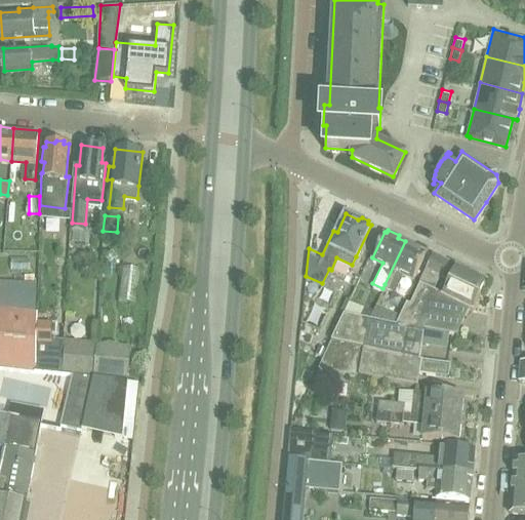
[(405,241),(385,284),(395,289),(403,272),(413,277),(426,250),(423,250),(425,247),(414,242),(412,245),(405,241)]
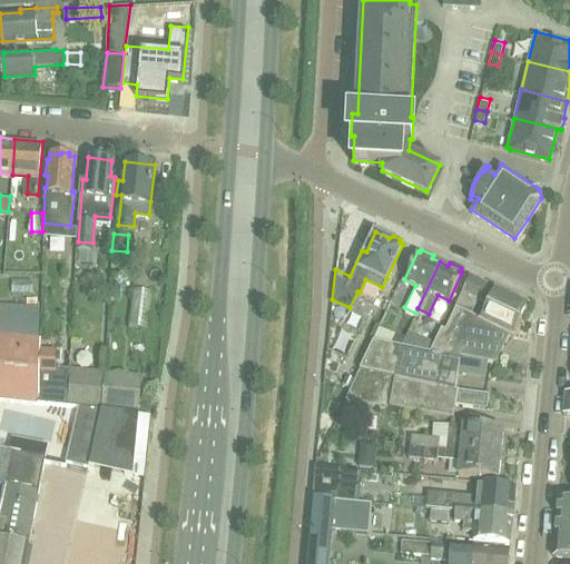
[(482,319),(507,329),(513,333),(527,304),(498,290),(499,287),(472,274),(457,306),(470,312),(478,295),(491,300),(483,318),(482,319)]
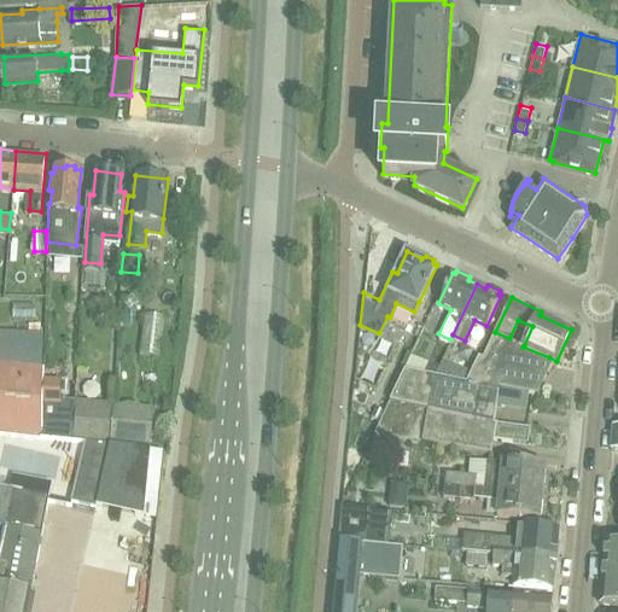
[(161,349),(164,314),(145,312),(140,347),(161,349)]
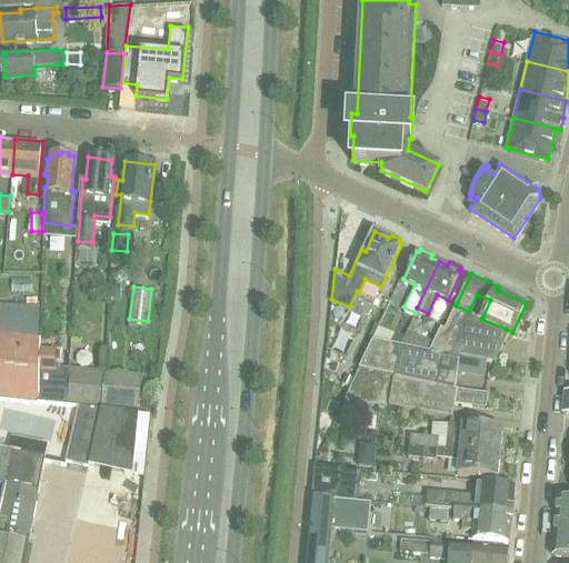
[(0,303),(0,393),(40,398),(41,345),(42,305),(0,303)]
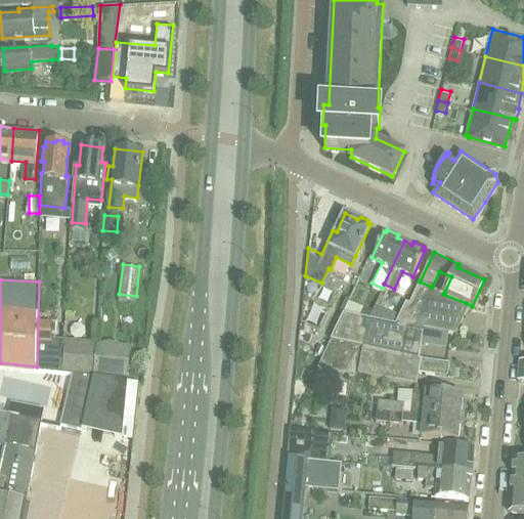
[(444,293),(432,287),(420,282),(410,301),(406,300),(397,320),(424,326),(452,331),(466,303),(443,294),(444,293)]
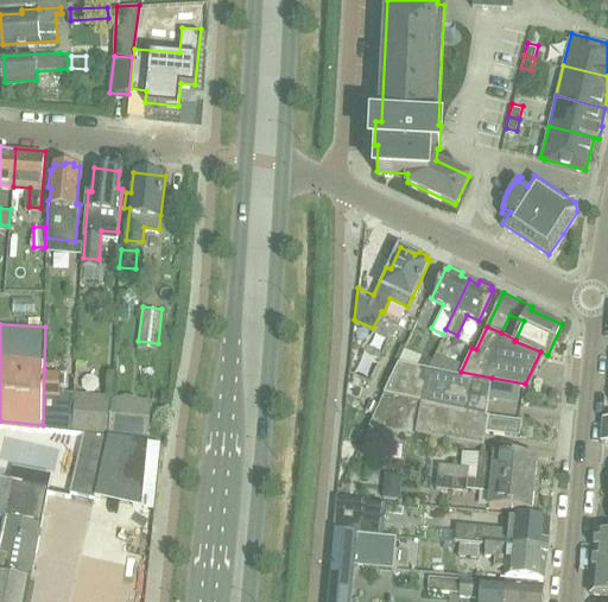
[(436,349),(435,354),(434,356),(429,366),(460,372),(462,365),(463,362),(436,349)]
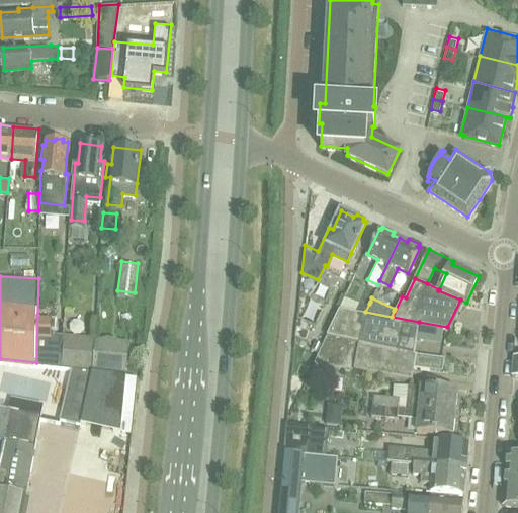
[(363,312),(352,310),(339,307),(327,333),(414,351),(414,350),(416,338),(445,342),(447,327),(419,322),(393,317),(363,312)]
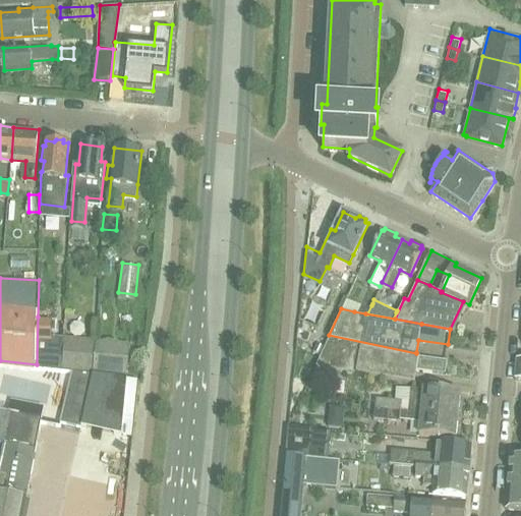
[(65,334),(53,333),(53,317),(38,317),(37,364),(63,367),(65,334)]
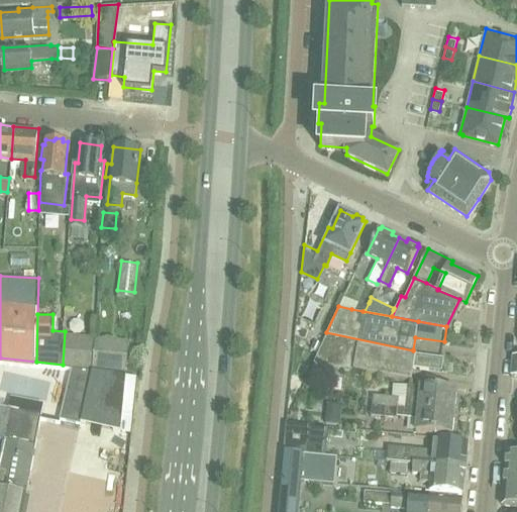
[(444,354),(413,349),(413,350),(326,332),(314,360),(411,377),(413,364),(442,368),(444,354)]
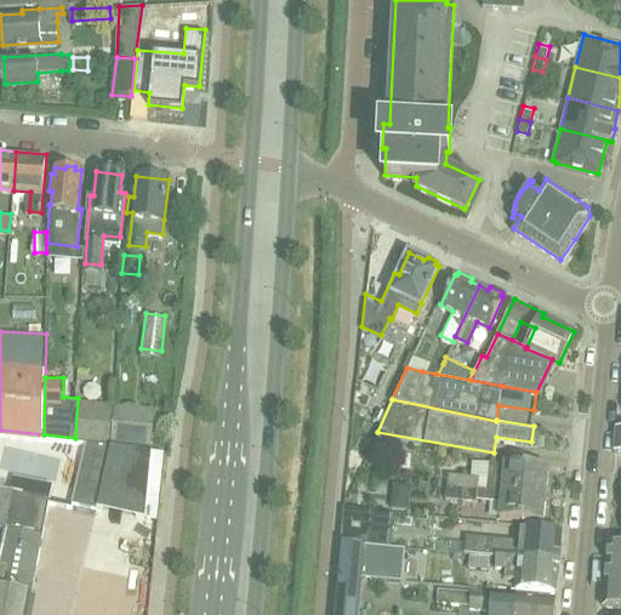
[(114,403),(110,443),(151,448),(155,408),(114,403)]
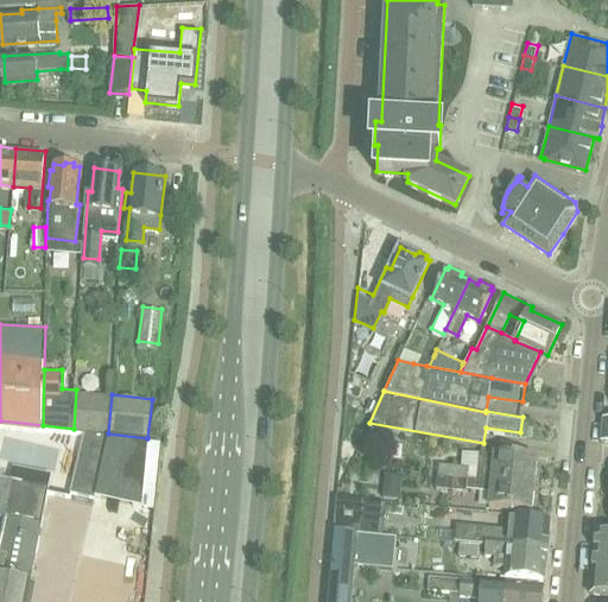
[(390,435),(391,428),(378,426),(373,425),(372,428),(369,441),(378,442),(388,443),(390,435)]
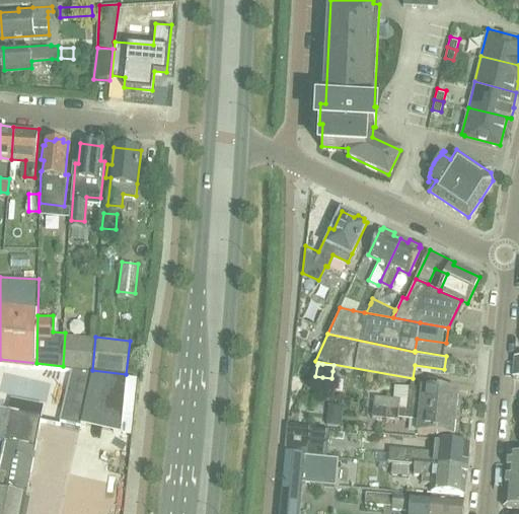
[(80,424),(91,376),(72,371),(61,419),(80,424)]
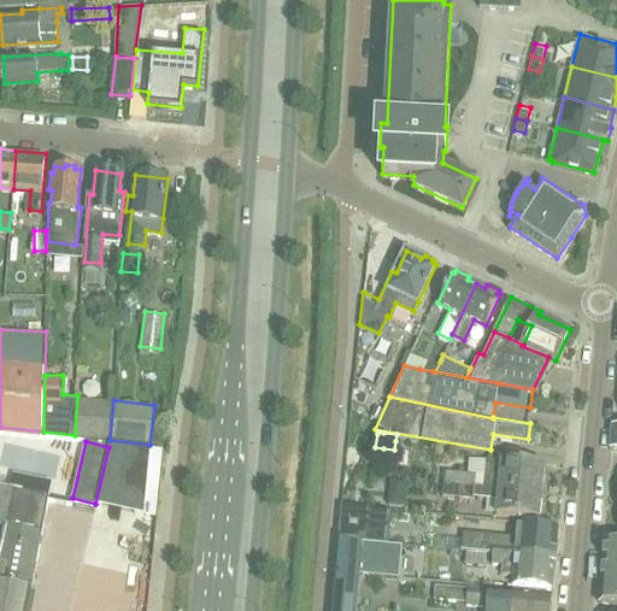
[(486,483),(544,489),(546,462),(488,457),(486,483)]
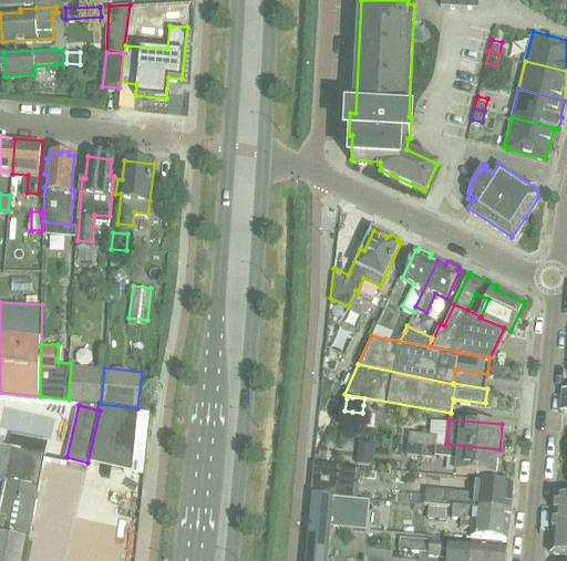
[(439,432),(410,429),(409,440),(437,443),(439,432)]
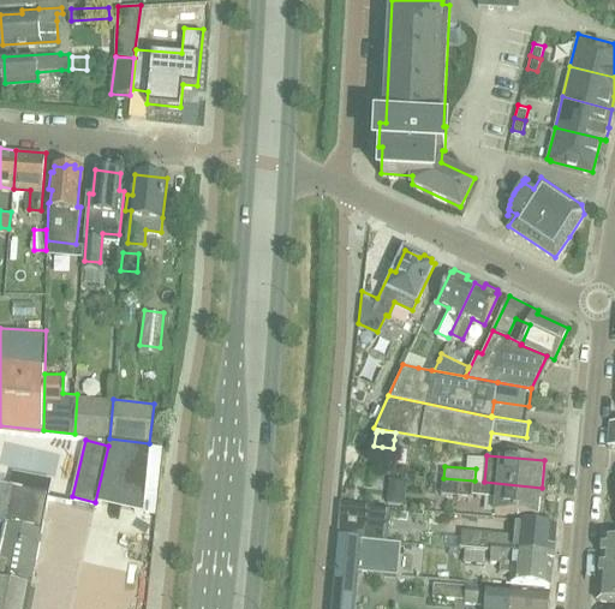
[(484,482),(475,481),(443,478),(442,490),(473,493),(475,491),(499,494),(496,511),(539,514),(542,488),(484,482)]
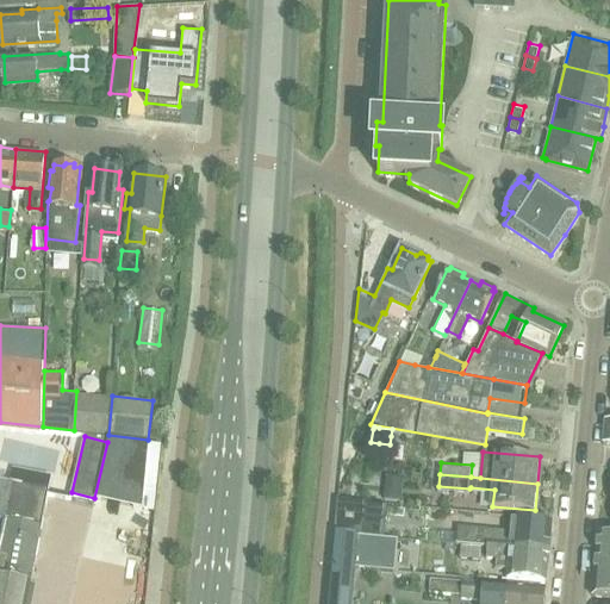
[(25,603),(42,524),(41,524),(48,486),(12,479),(5,517),(4,517),(0,535),(0,603),(25,603)]
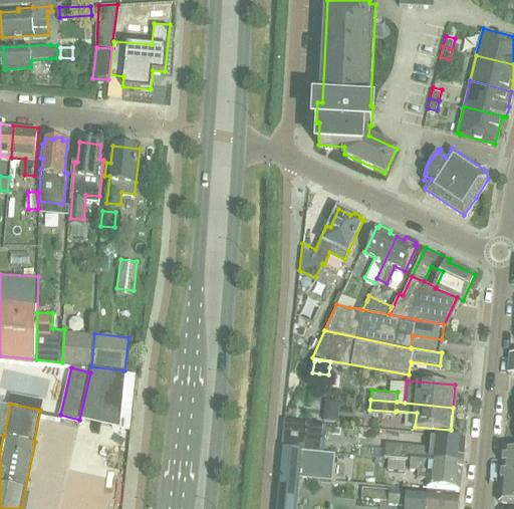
[(281,446),(305,448),(307,420),(284,418),(281,446)]
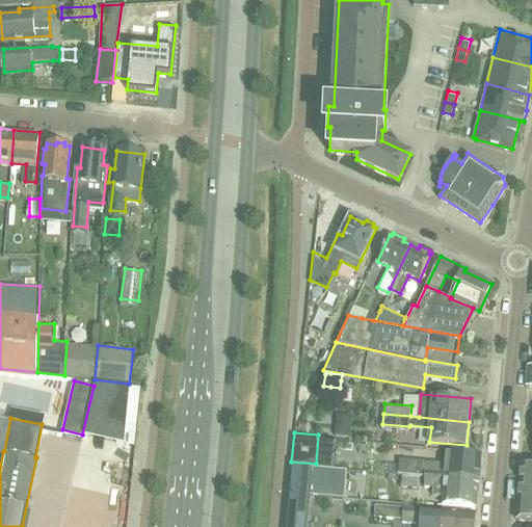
[(481,453),(460,451),(448,450),(447,462),(402,457),(400,471),(404,472),(420,473),(426,474),(479,479),(481,453)]
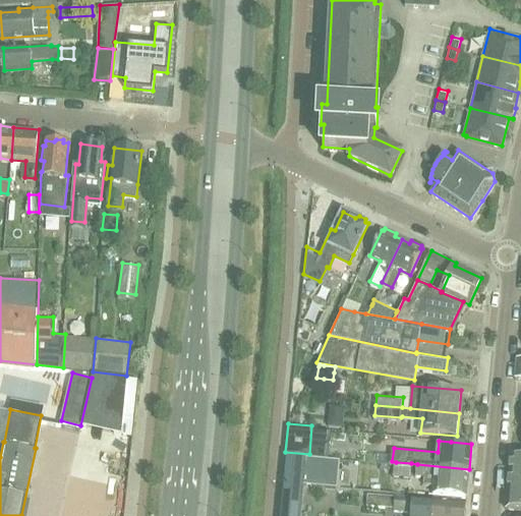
[(305,455),(286,453),(282,494),(283,494),(301,496),(303,482),(305,455)]
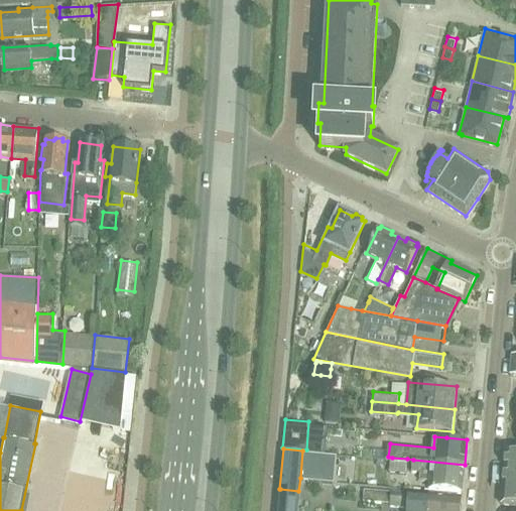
[(302,451),(300,478),(333,481),(336,454),(302,451)]
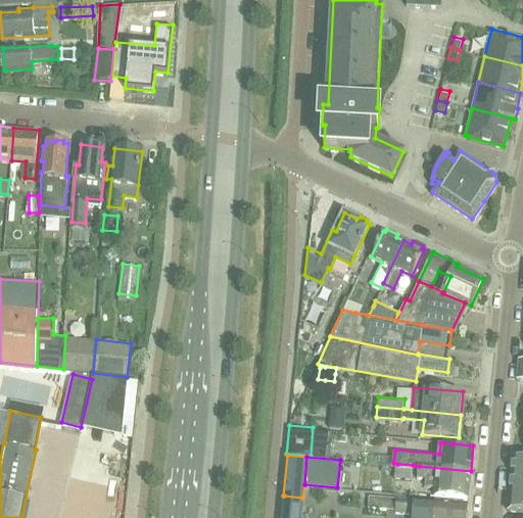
[(522,457),(513,457),(511,482),(522,482),(522,457)]
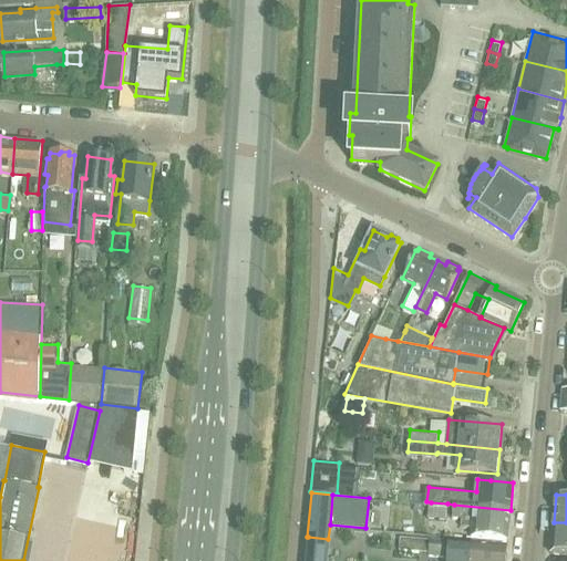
[(446,517),(447,504),(431,502),(429,515),(446,517)]
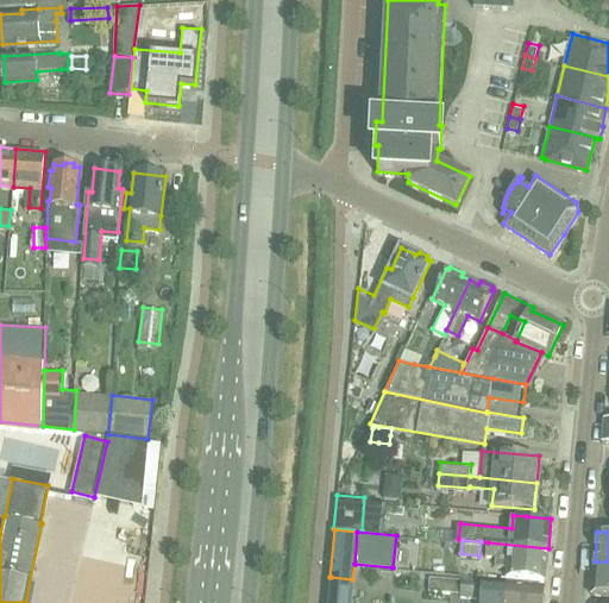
[(546,577),(548,548),(488,542),(487,552),(497,553),(496,564),(508,565),(508,573),(546,577)]
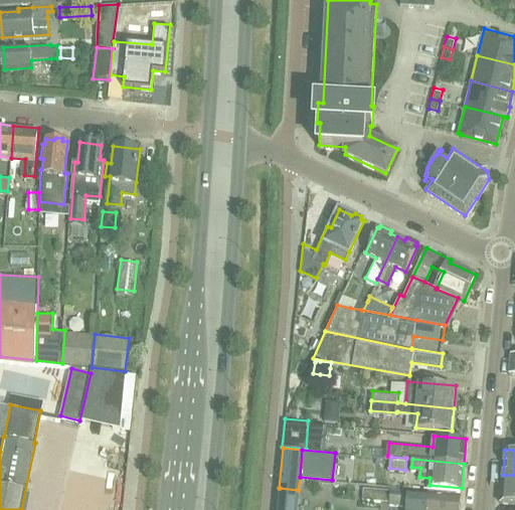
[(514,475),(503,475),(501,500),(514,501),(514,475)]
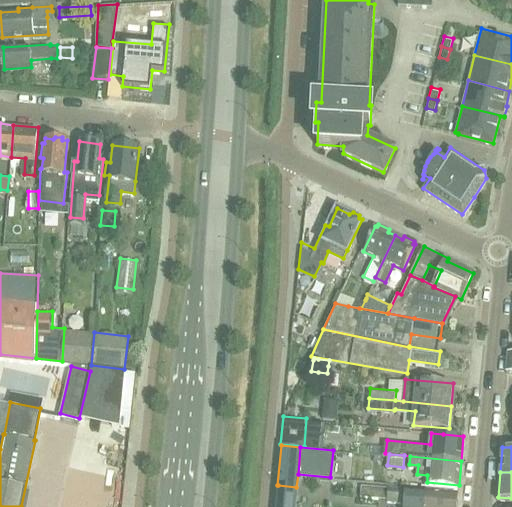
[(361,494),(379,495),(380,484),(362,482),(361,494)]
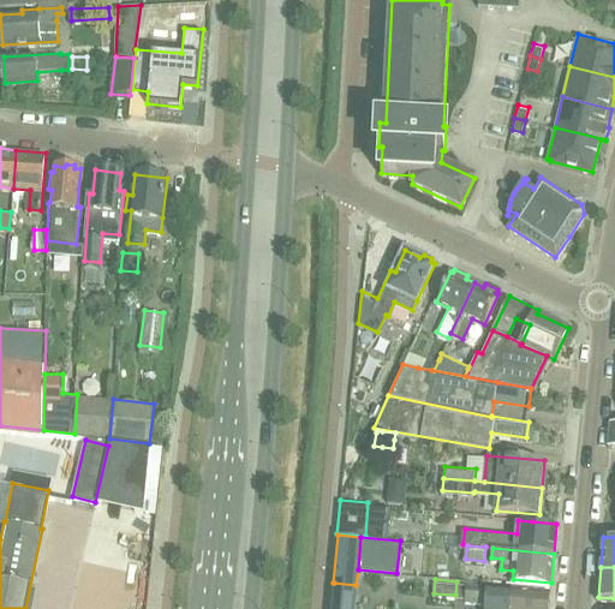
[(488,585),(470,583),(470,584),(469,596),(469,599),(487,601),(485,608),(548,608),(550,591),(526,589),(488,585)]
